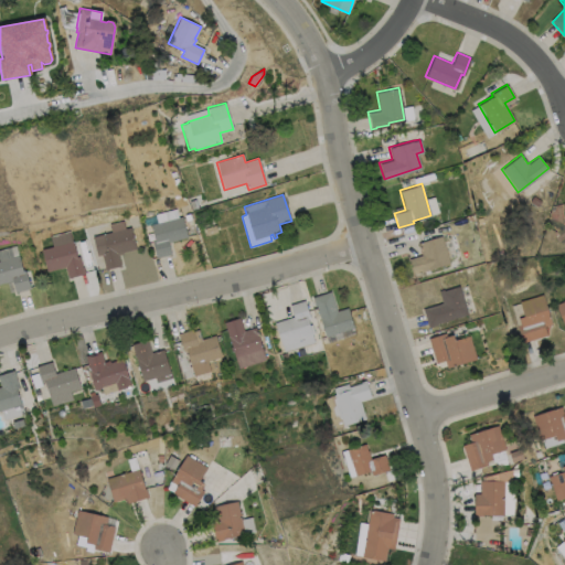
[(541,200),(536,205),(530,201),(533,195),(541,200)]
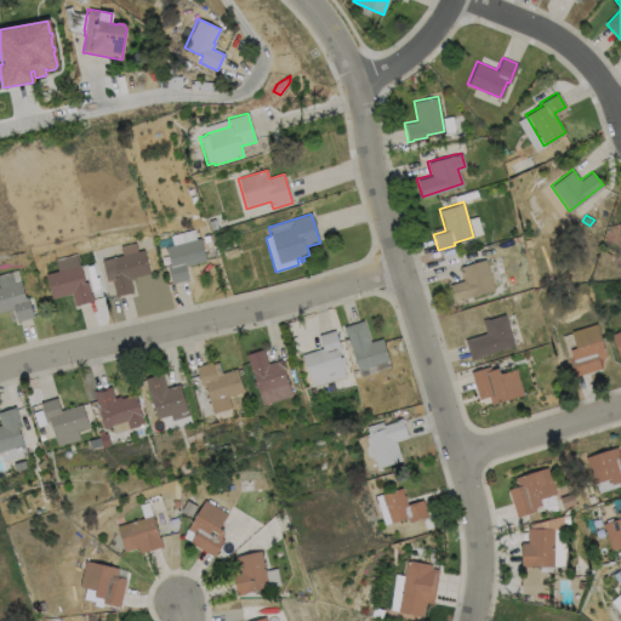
[(217,229),(210,232),(208,222),(214,220),(217,229)]
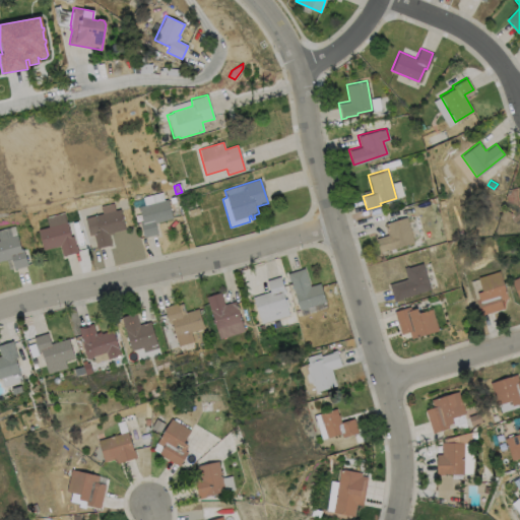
[(157,235),(143,239),(139,222),(141,221),(138,207),(144,206),(142,197),(161,192),(164,200),(167,200),(172,219),(154,223),(157,235)]
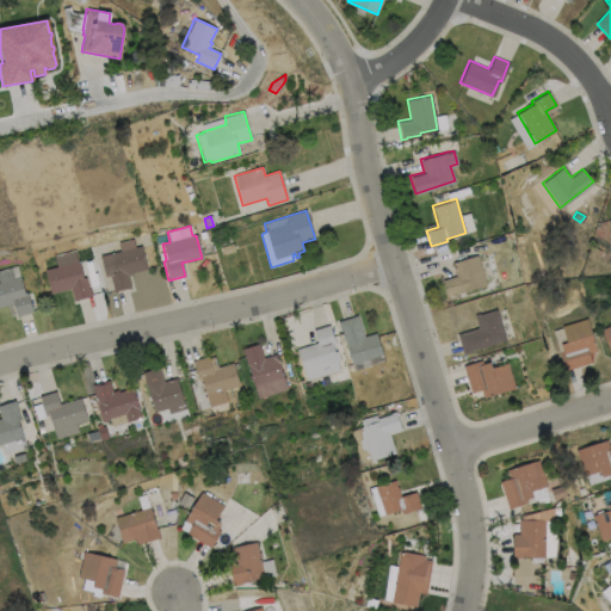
[(133,275),(127,277),(130,289),(112,292),(109,277),(104,278),(98,257),(118,252),(117,242),(133,239),(135,248),(140,247),(146,270),(131,273),(133,275)]
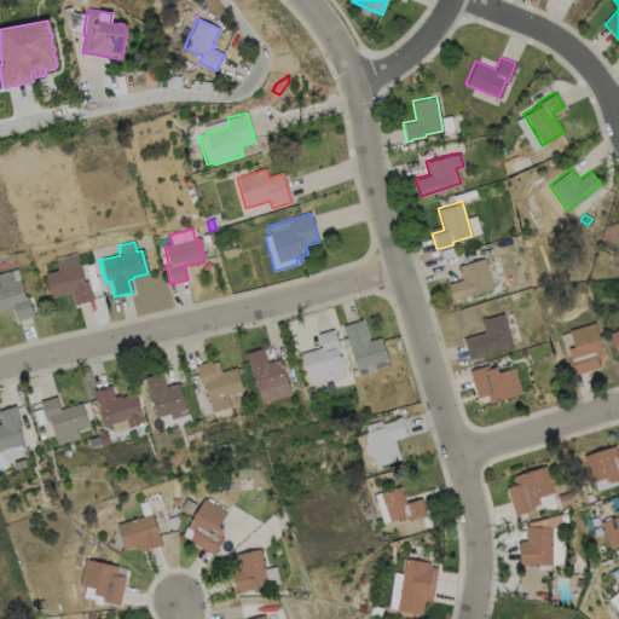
[(237,254),(227,258),(225,250),(235,247),(237,254)]
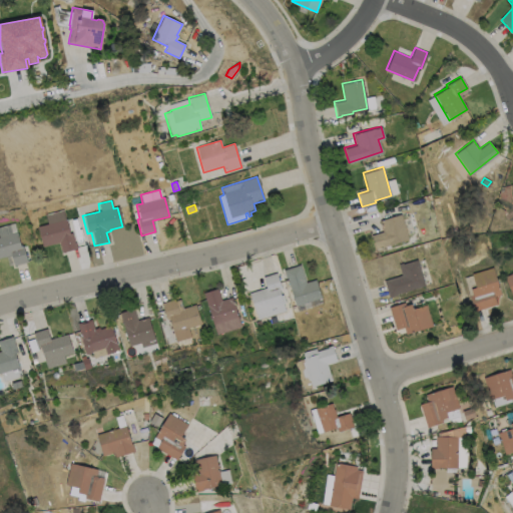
[(62,209),(69,233),(71,233),(74,243),(75,243),(77,249),(61,253),(58,243),(41,247),(36,226),(46,223),(44,214),(62,209)]
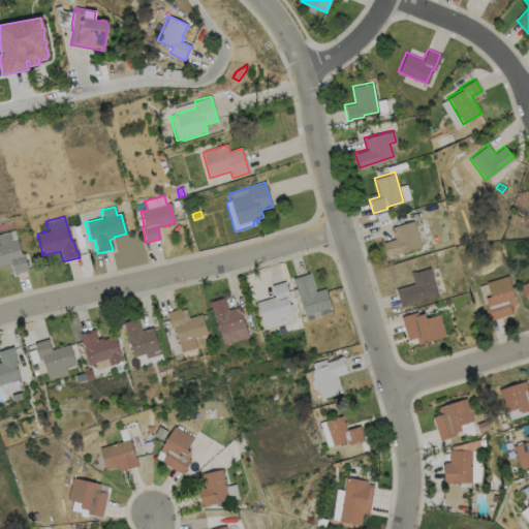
[(421,245),(386,255),(382,241),(394,238),(391,226),(412,219),(421,245)]
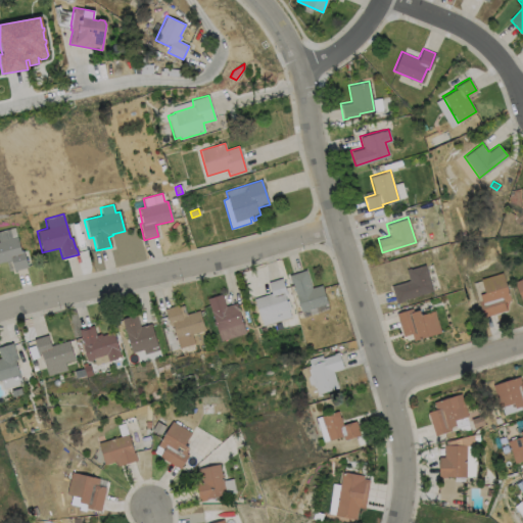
[(0,242),(16,238),(20,252),(22,251),(28,268),(13,272),(10,260),(0,263),(0,242)]
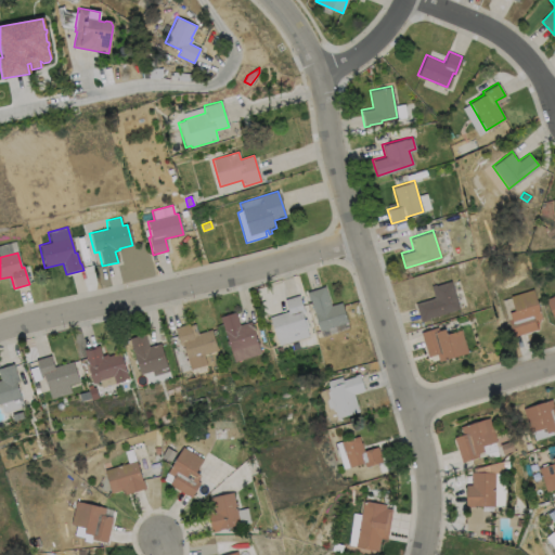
[(451,281),(459,308),(428,318),(428,319),(421,321),(415,302),(435,297),(430,285),(435,284),(436,285),(451,281)]
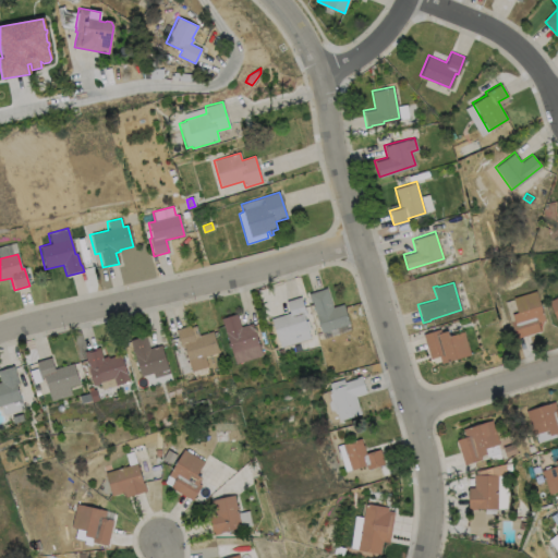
[(326,288),(331,306),(342,303),(349,324),(322,332),(311,301),(310,301),(307,293),(326,288)]
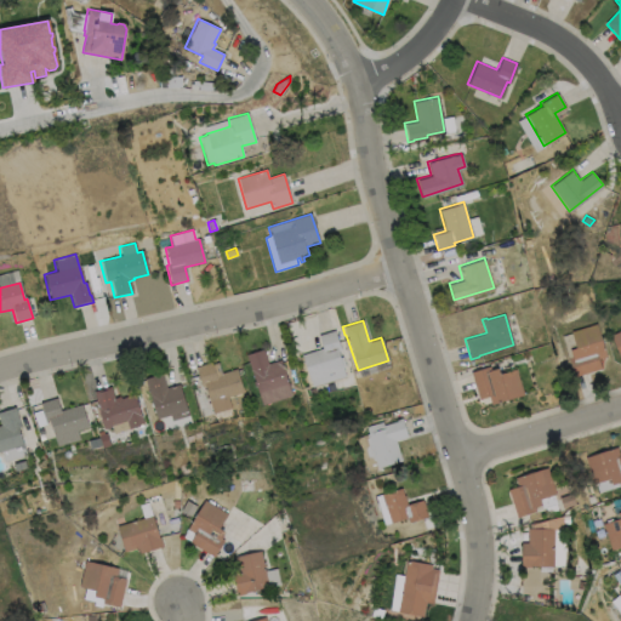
[(600,368),(574,376),(568,357),(571,355),(569,348),(575,347),(570,330),(596,323),(605,355),(598,358),(600,368)]
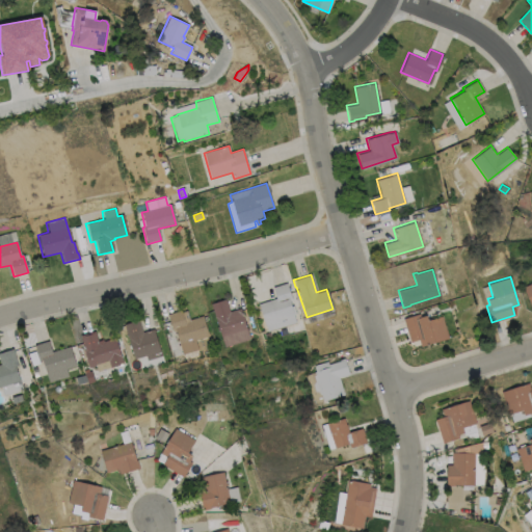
[(289,300),(290,306),(292,304),(295,313),(293,314),(293,315),(295,322),(266,330),(258,303),(275,297),(272,287),(286,283),(291,299),(289,300)]
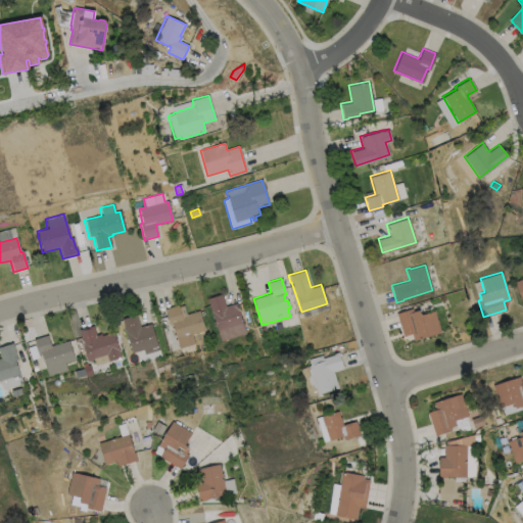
[(221,293),(225,305),(235,302),(244,332),(220,340),(206,298),(221,293)]
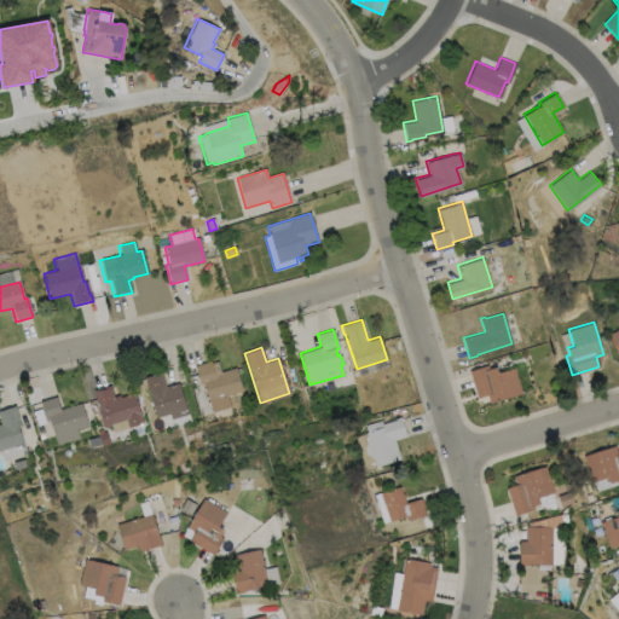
[(209,360),(213,374),(235,366),(242,391),(226,395),(229,406),(210,411),(202,383),(200,385),(194,365),(209,360)]
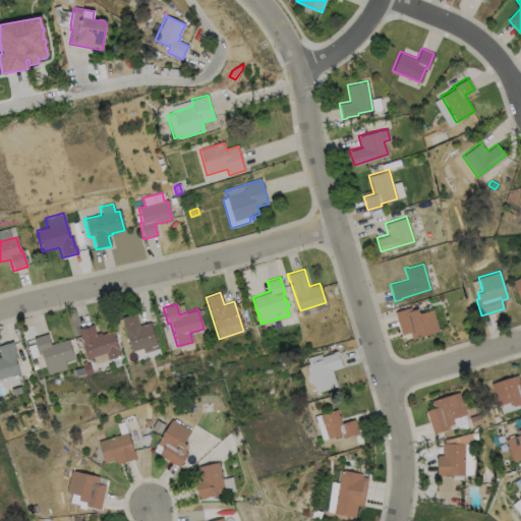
[(411,306),(412,309),(417,308),(419,313),(432,309),(439,330),(412,339),(410,332),(402,334),(395,311),(411,306)]
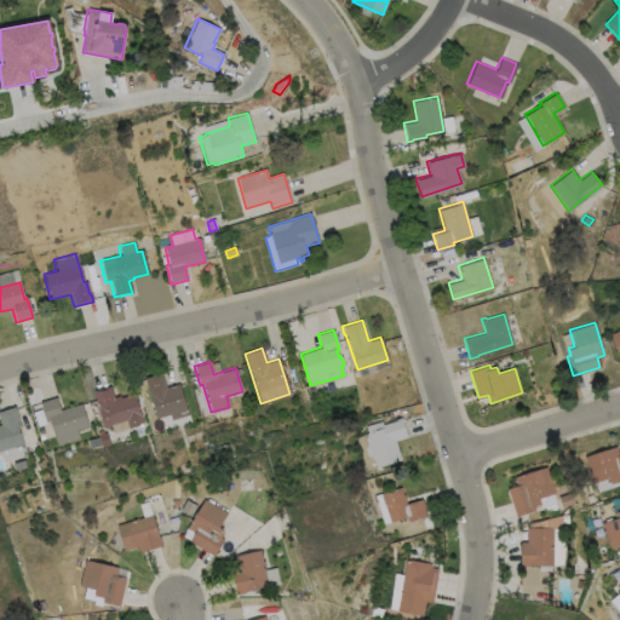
[(160,372),(165,386),(177,383),(185,408),(155,418),(143,378),(160,372)]
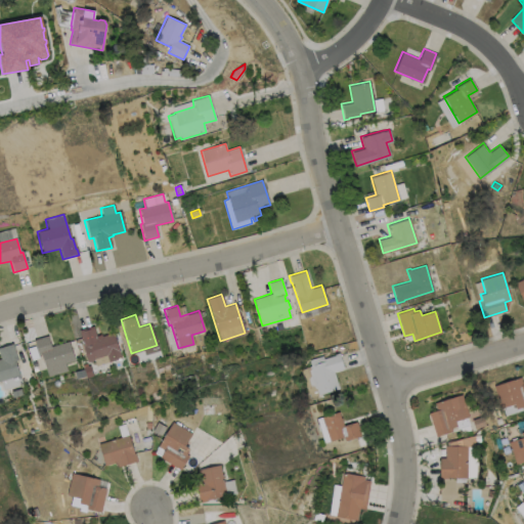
[(92,325),(95,337),(113,332),(120,357),(107,361),(105,355),(86,361),(81,345),(82,344),(78,330),(92,325)]
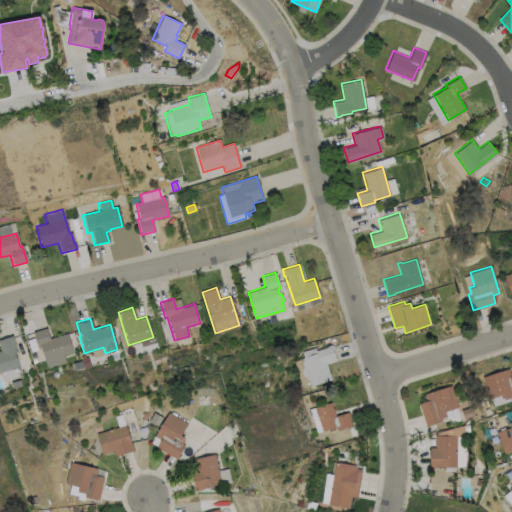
[(45,328),(49,338),(66,333),(72,351),(44,361),(39,346),(37,347),(32,332),(45,328)]
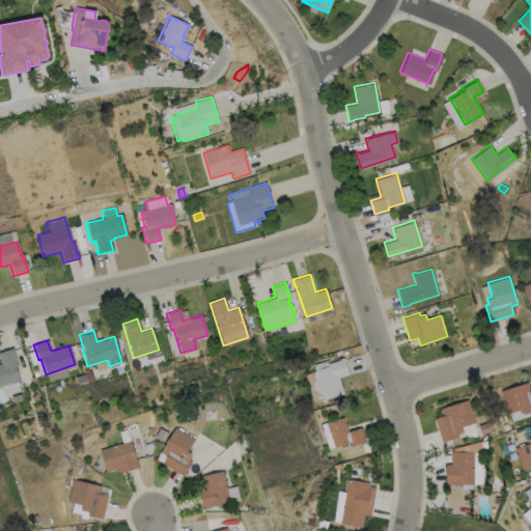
[(19,380),(0,385),(0,351),(11,347),(17,364),(14,365),(19,380)]
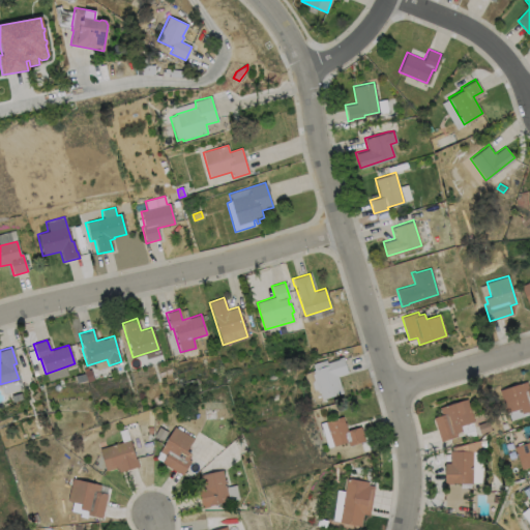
[(343,356),(348,373),(337,376),(343,392),(321,400),(313,371),(314,370),(312,363),(325,359),(326,362),(339,359),(337,357),(343,356)]
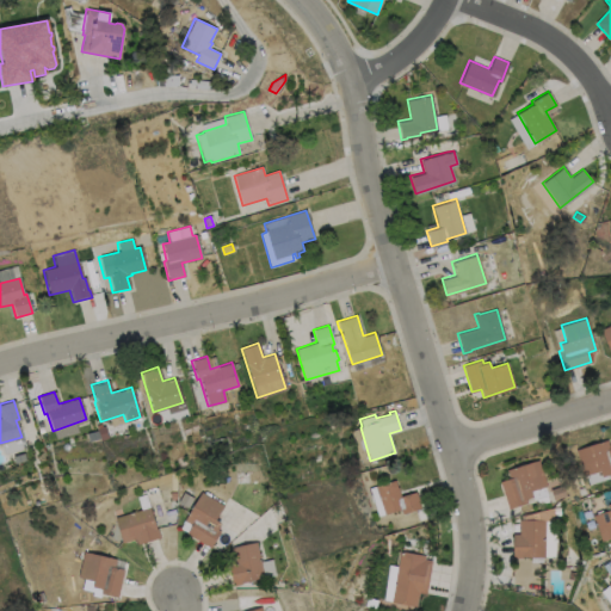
[(609,442),(610,450),(610,479),(610,475),(603,477),(602,471),(585,476),(578,451),(609,442)]
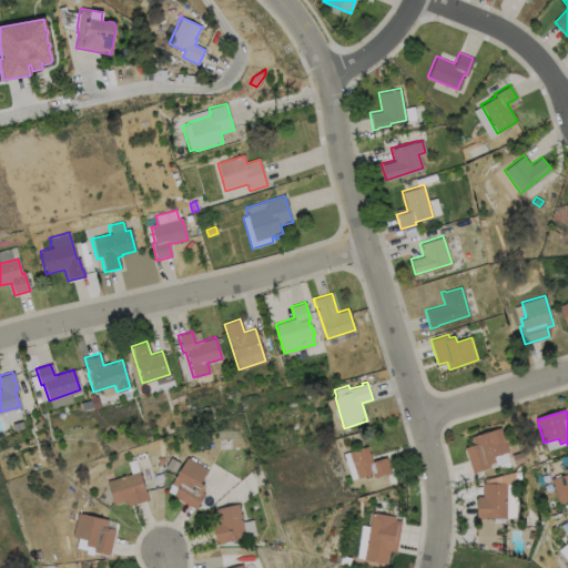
[(488,466),(472,472),(463,446),(472,444),(469,436),(499,426),(507,450),(492,455),(494,460),(487,463),(488,466)]
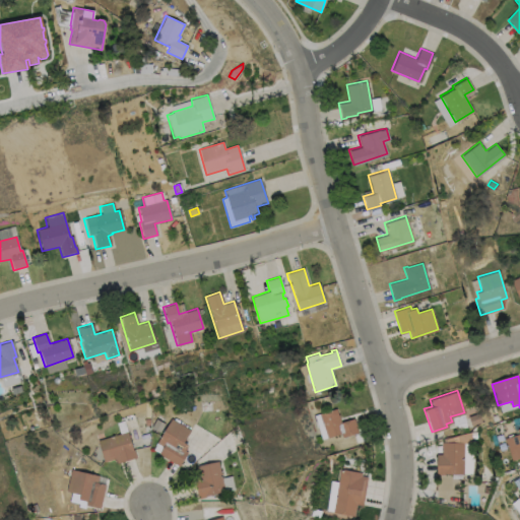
[(335,408),(337,414),(338,414),(340,423),(353,418),(358,432),(342,437),(340,433),(327,438),(319,413),(335,408)]
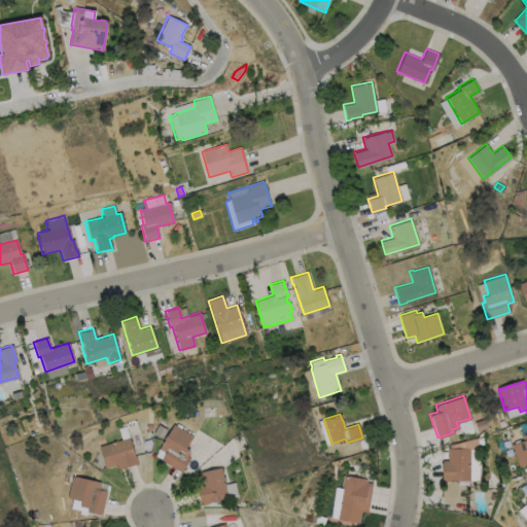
[(189,457),(180,471),(161,458),(165,452),(159,448),(173,423),(192,434),(185,447),(189,450),(186,455),(189,457)]
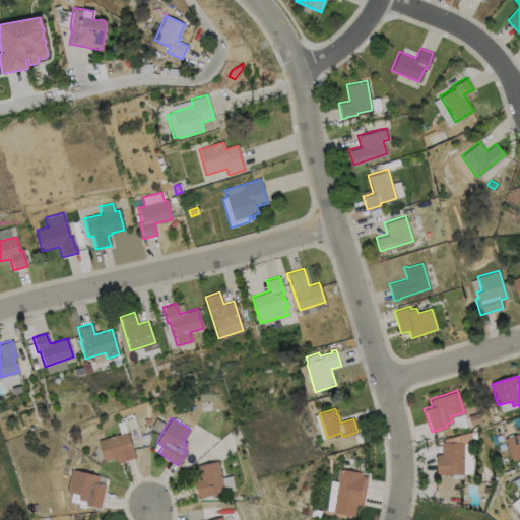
[(164,424),(158,432),(150,428),(155,418),(164,424)]
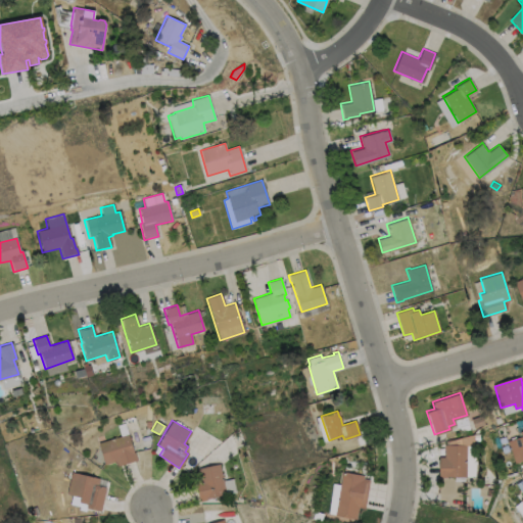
[(127,432),(133,452),(134,452),(136,459),(116,465),(115,460),(104,463),(98,441),(127,432)]
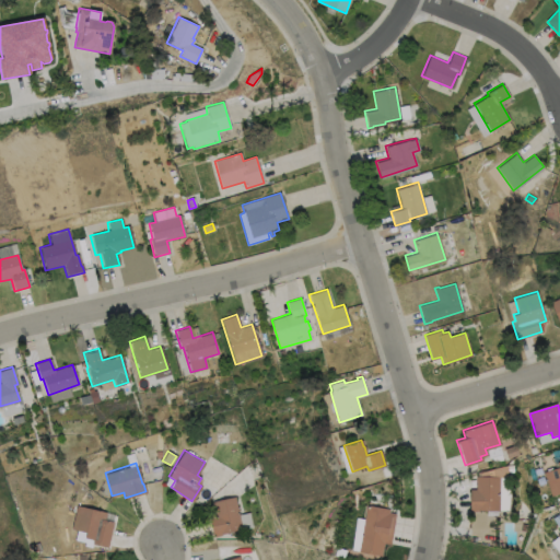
[(559,493),(552,497),(545,474),(559,468),(558,464),(559,463),(559,493)]
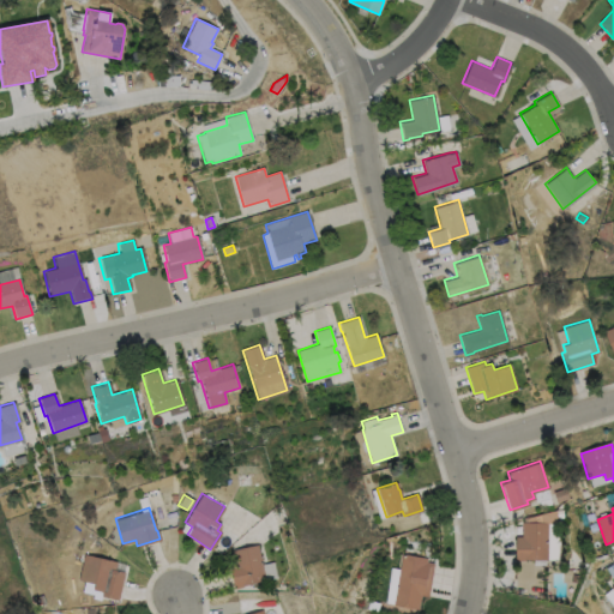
[(547,522),(546,559),(524,559),(524,560),(513,559),(513,535),(519,535),(521,521),(547,522)]
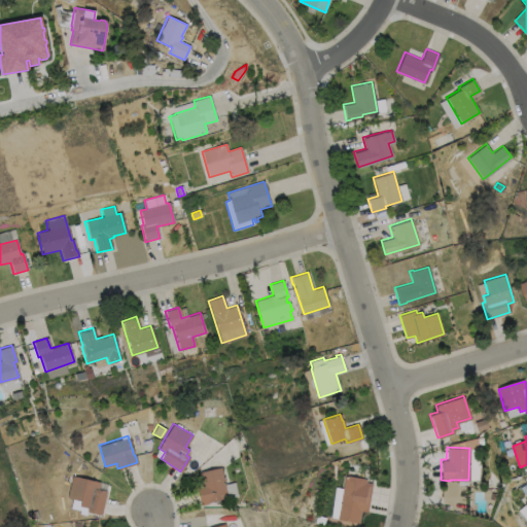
[(208,502),(200,504),(196,483),(201,482),(199,471),(220,466),(226,497),(208,501),(208,502)]
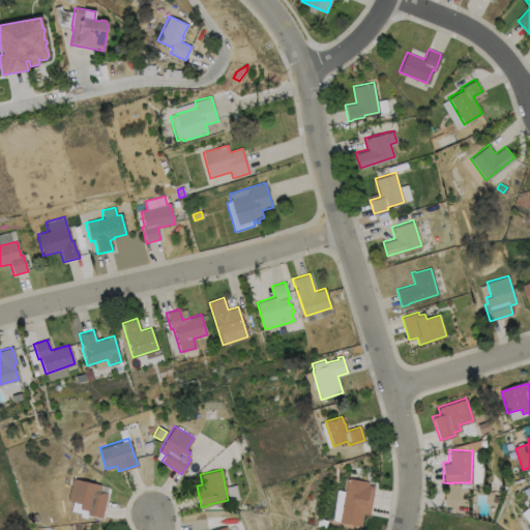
[(107,493),(101,517),(85,512),(85,509),(80,508),(81,503),(66,500),(71,477),(99,483),(98,492),(107,493)]
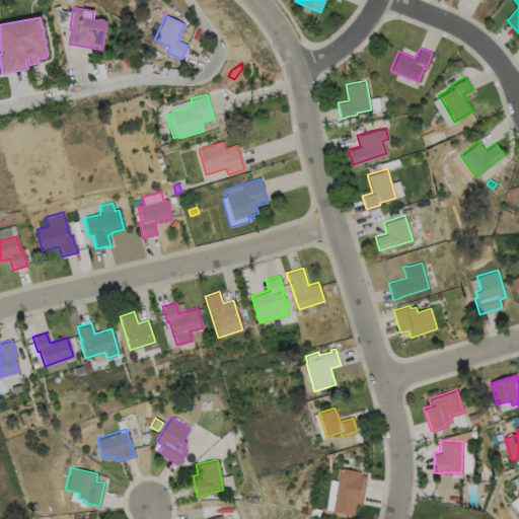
[(366,475),(362,504),(355,503),(353,514),(331,511),(339,468),(361,471),(360,474),(366,475)]
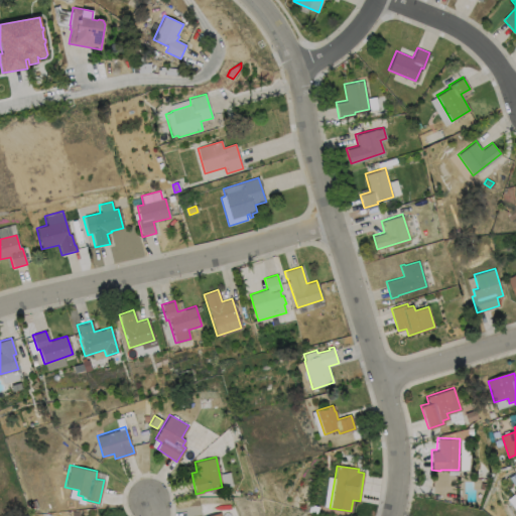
[(333,478),(328,478),(325,507),(331,508),(333,478)]
